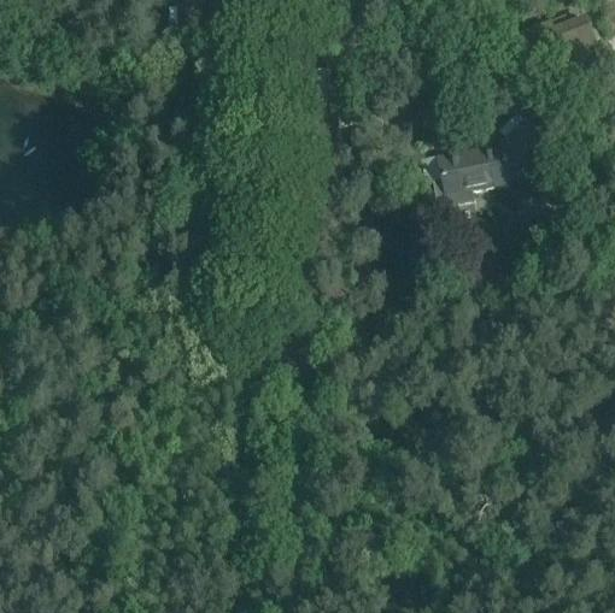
[(584,15),(557,25),(564,47),(568,46),(570,53),(596,42),(584,15)]
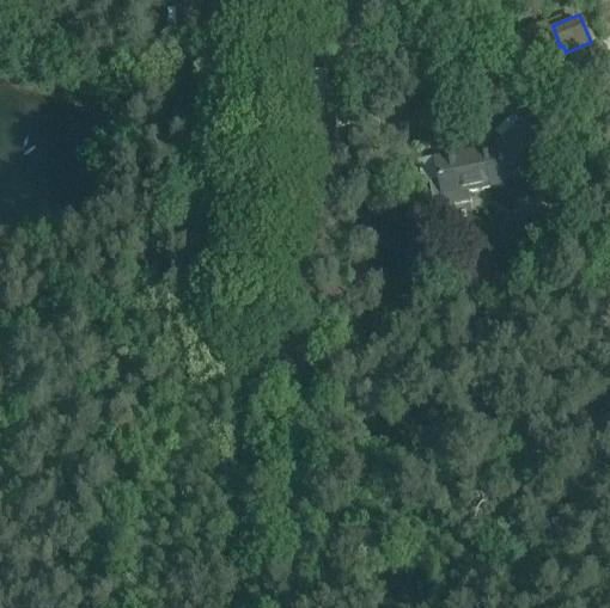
[(546,18),(510,32),(522,62),(560,47),(553,25),(549,26),(546,18)]
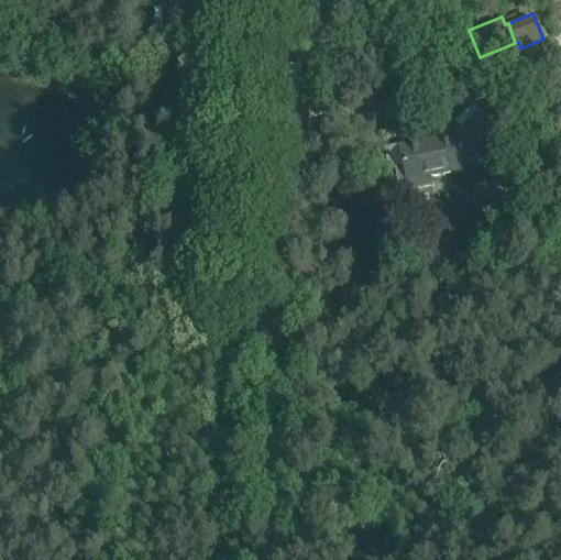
[(475,110),(455,129),(457,132),(462,165),(476,149),(481,152),(499,133),(475,110)]
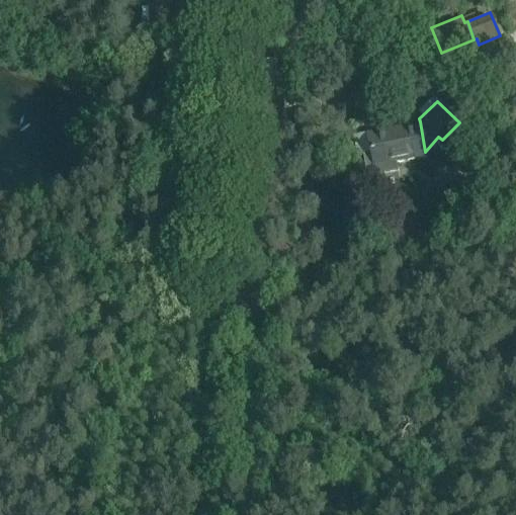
[(370,150),(361,152),(366,174),(397,168),(395,160),(425,154),(425,152),(420,121),(366,132),(370,150)]
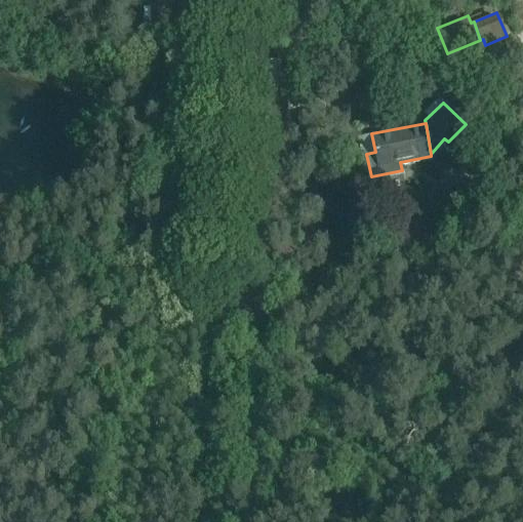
[(522,139),(522,138),(506,146),(511,155),(522,149),(522,139)]
